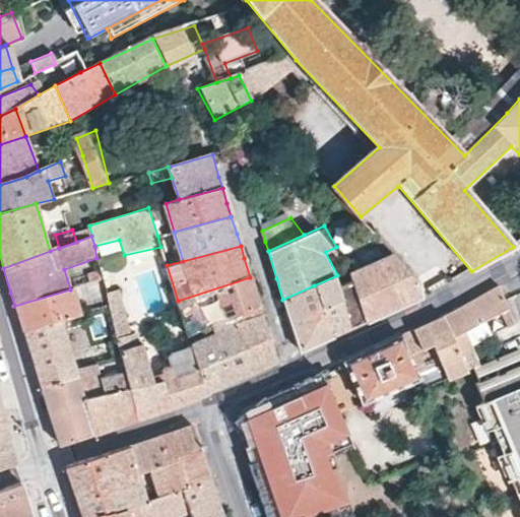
[(396,310),(429,295),(395,256),(350,275),(365,324),(396,310)]
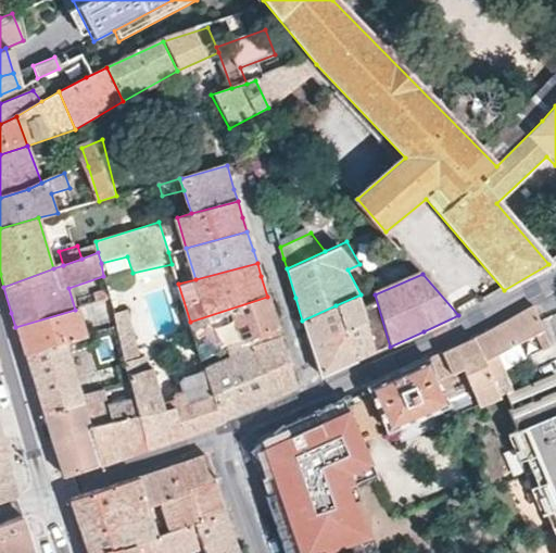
[(380,351),(390,347),(375,294),(374,289),(361,294),(336,305),(355,362),(380,351)]
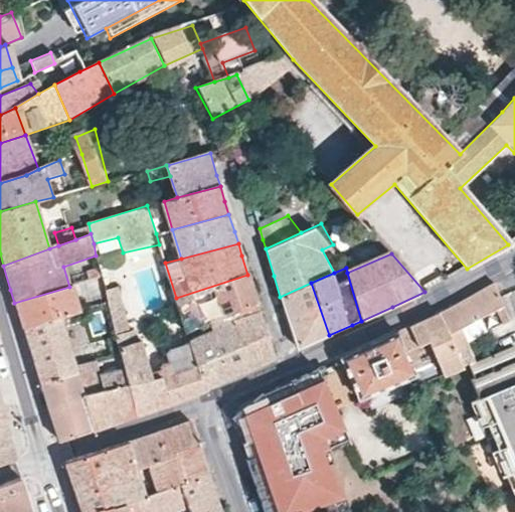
[(226,314),(256,305),(252,293),(247,275),(176,298),(185,327),(199,323),(226,314)]
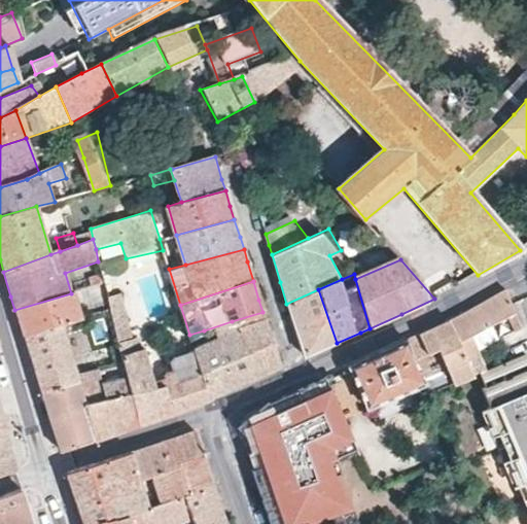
[(318,289),(286,304),(297,344),(303,358),(337,343),(318,289)]
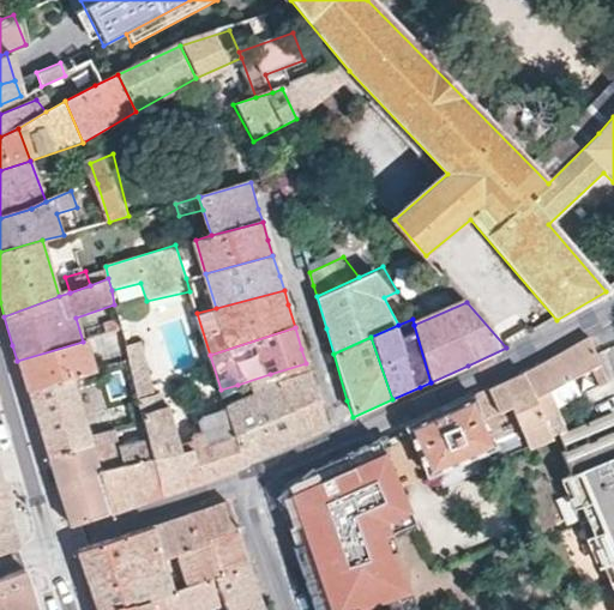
[(546,416),(559,410),(553,396),(602,366),(596,354),(590,339),(558,358),(528,375),(546,416)]
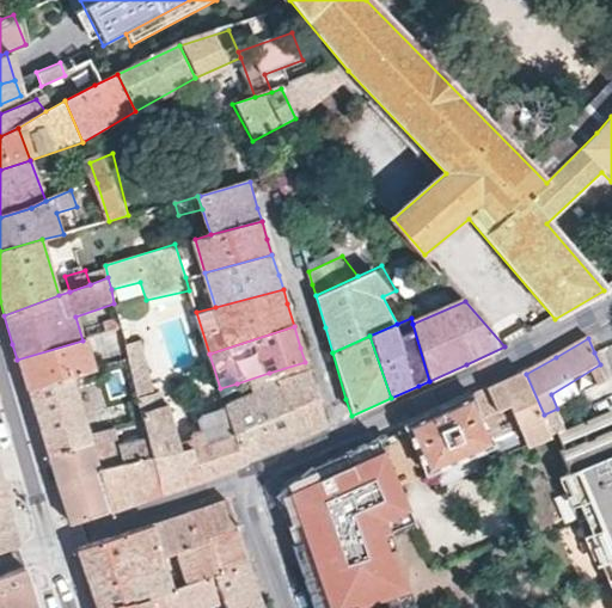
[(92,372),(83,341),(17,360),(23,379),(26,392),(71,379),(92,372)]
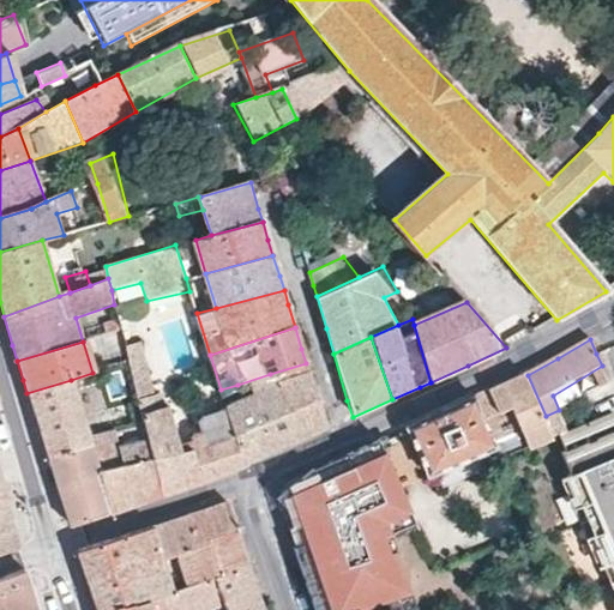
[(150,376),(142,342),(125,345),(126,351),(128,362),(133,381),(149,376),(150,376)]
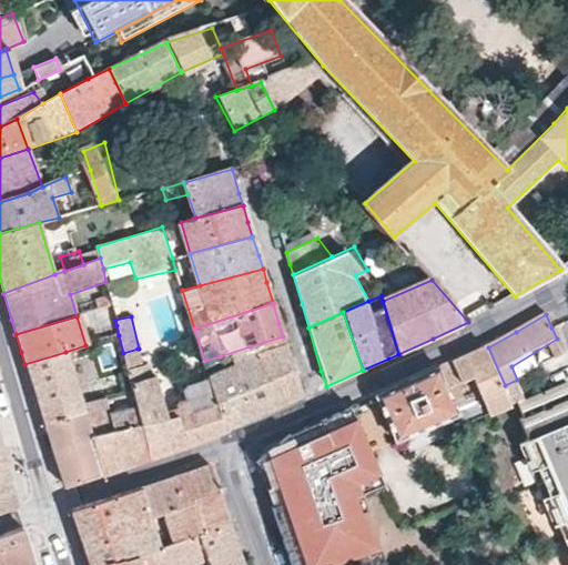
[(291,403),(302,397),(293,370),(283,336),(250,346),(271,412),(291,403)]
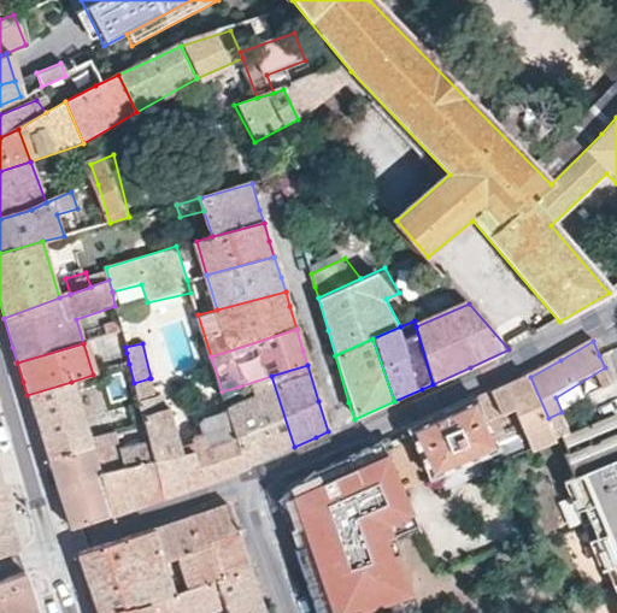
[(242,399),(225,404),(227,407),(246,469),(274,455),(294,447),(271,376),(239,387),(242,399)]
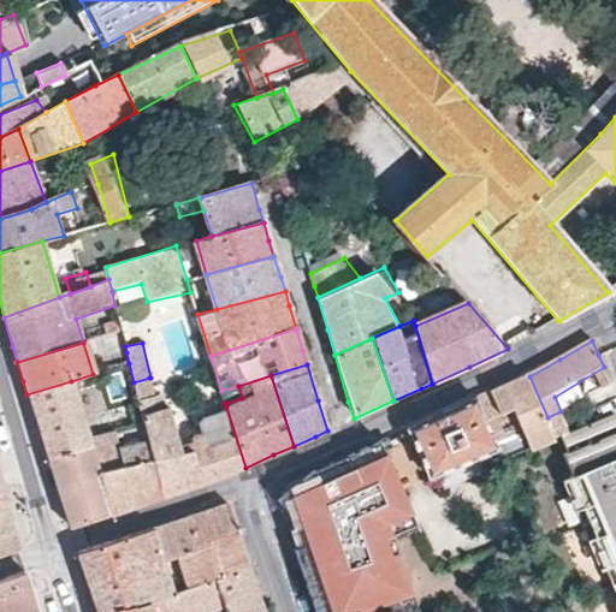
[(519,411),(528,434),(551,425),(548,417),(529,376),(491,393),(502,417),(519,411)]
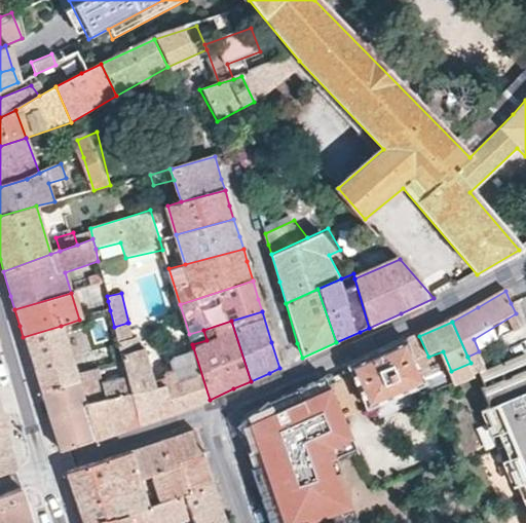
[(210,400),(193,347),(170,357),(174,374),(158,380),(150,347),(137,340),(135,342),(132,341),(127,323),(114,327),(123,365),(129,390),(138,425),(140,425),(171,414),(210,400)]
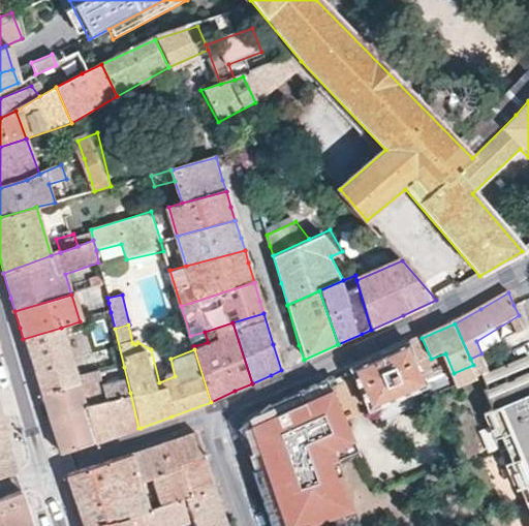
[(34,375),(41,399),(79,385),(78,380),(61,328),(23,339),(34,375)]
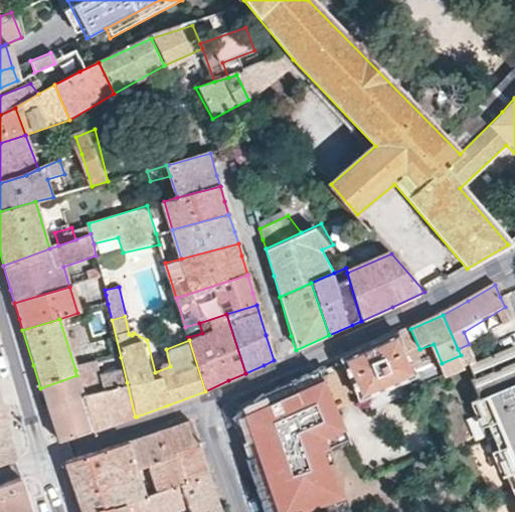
[(366,349),(342,360),(359,401),(416,377),(398,335),(366,349)]
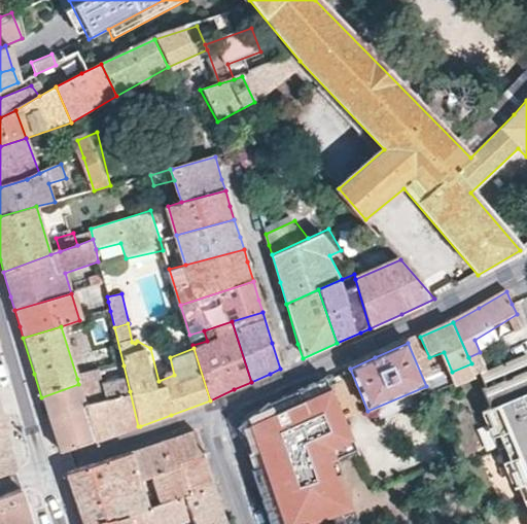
[(489,372),(483,375),(487,387),(482,389),(489,408),(488,409),(498,437),(504,434),(510,448),(515,460),(510,462),(521,488),(525,487),(526,492),(526,358),(526,356),(489,372)]
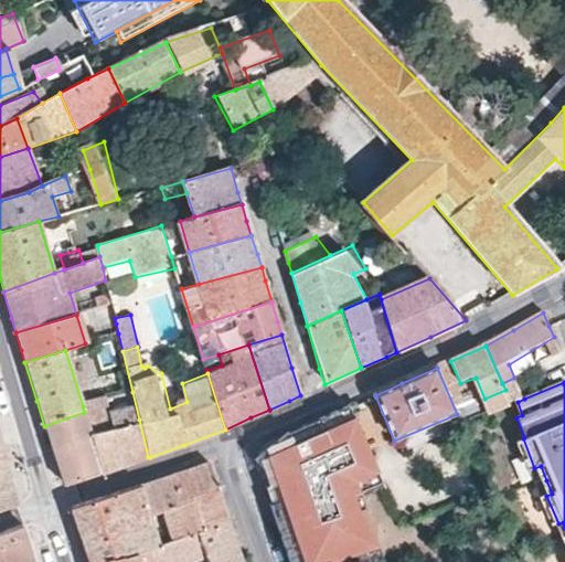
[(484,399),(490,414),(511,404),(505,390),(484,399)]
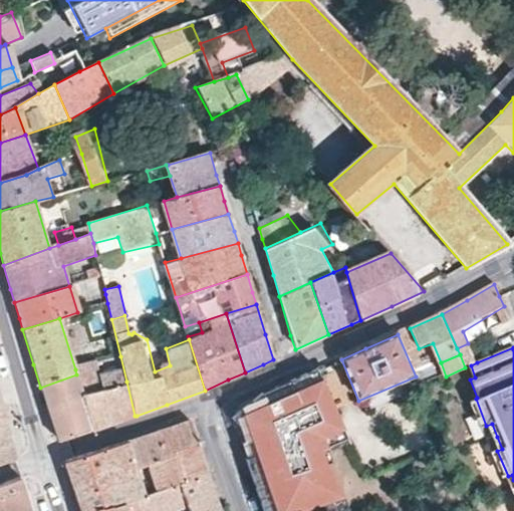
[(113,424),(105,391),(102,393),(96,363),(75,369),(76,374),(40,388),(49,419),(57,446),(113,424)]
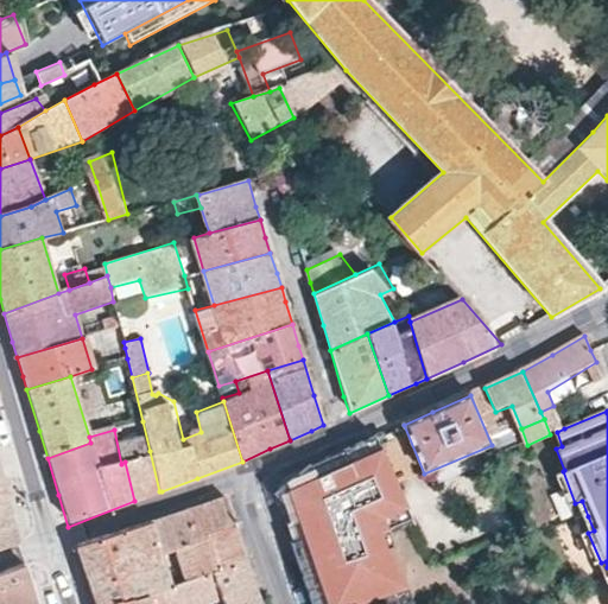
[(413,586),(390,531),(382,513),(405,503),(377,437),(348,449),(344,451),(350,463),(336,470),(343,485),(336,489),(329,472),(311,481),(306,469),(277,504),(301,533),(305,547),(292,552),(310,603),(373,603),(382,599),(413,586)]
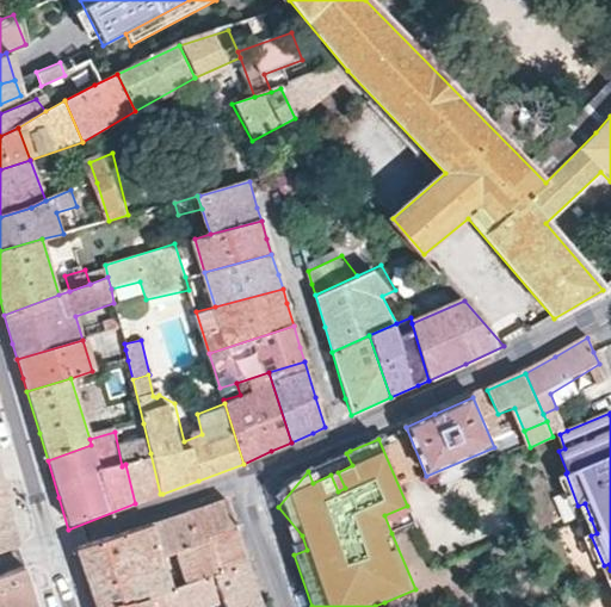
[(142,501),(160,494),(150,453),(125,464),(135,503),(142,501)]
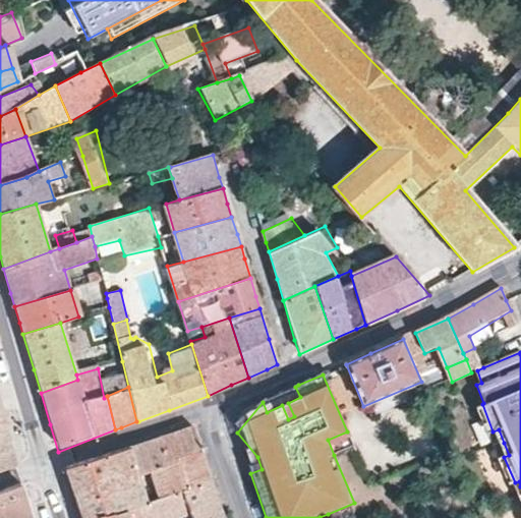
[(300,397),(295,387),(283,392),(288,403),(300,397)]
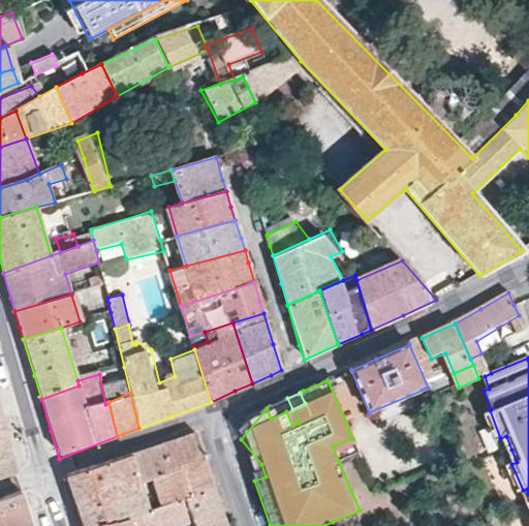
[(299,423),(292,409),(287,398),(267,408),(271,419),(286,411),(292,426),(299,423)]
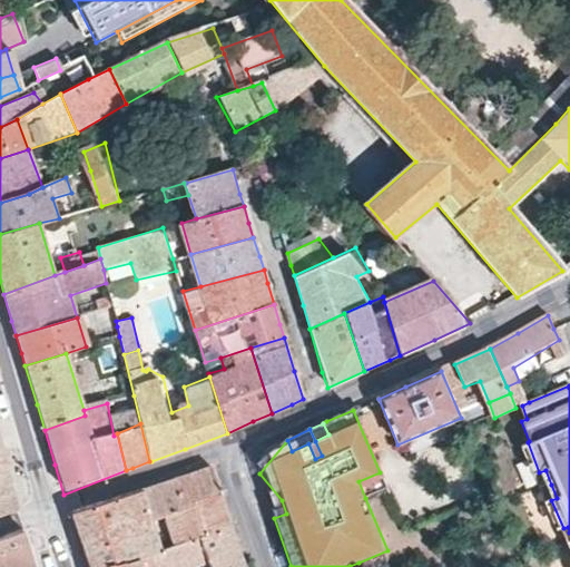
[(0,517),(17,512),(11,497),(3,467),(0,467),(0,517)]
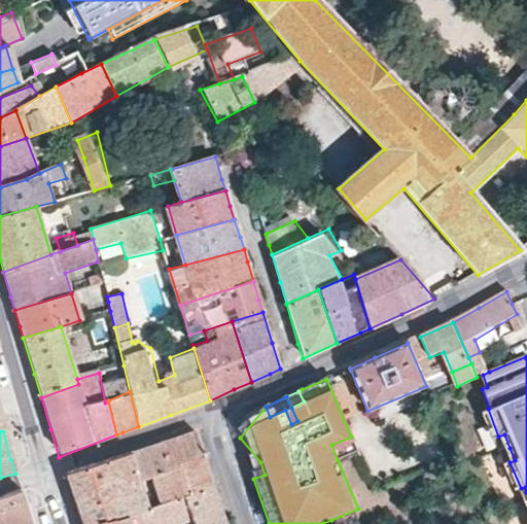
[(154,477),(163,503),(213,487),(205,461),(195,433),(161,445),(131,454),(139,482),(154,477)]
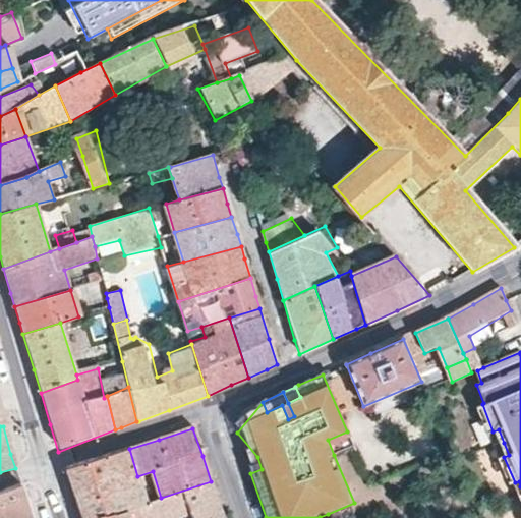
[(353,446),(347,432),(328,440),(334,455),(353,446)]
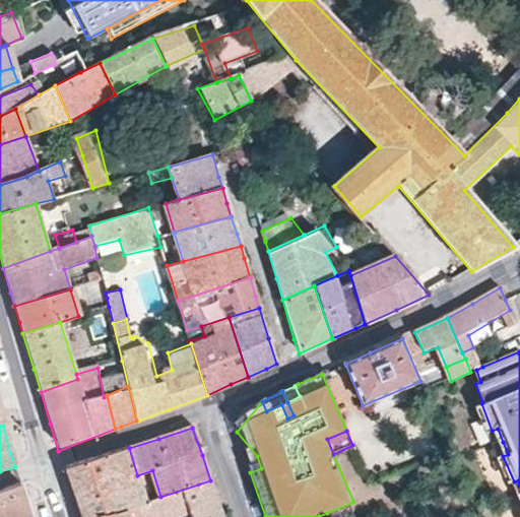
[(257,456),(237,432),(250,472),(261,468),(257,456)]
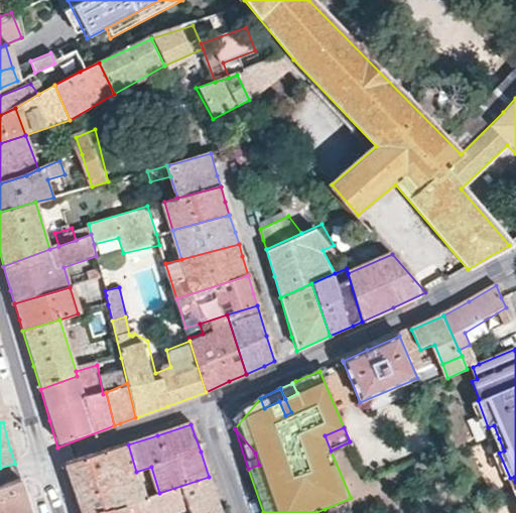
[(73,487),(81,512),(103,512),(145,499),(136,472),(128,444),(96,456),(66,466),(73,487)]
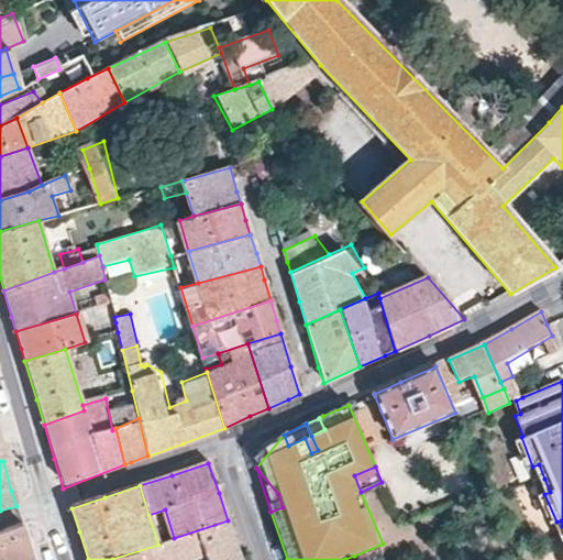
[(192,559),(205,556),(206,559),(242,559),(232,531),(228,520),(174,538),(158,545),(112,559),(192,559)]
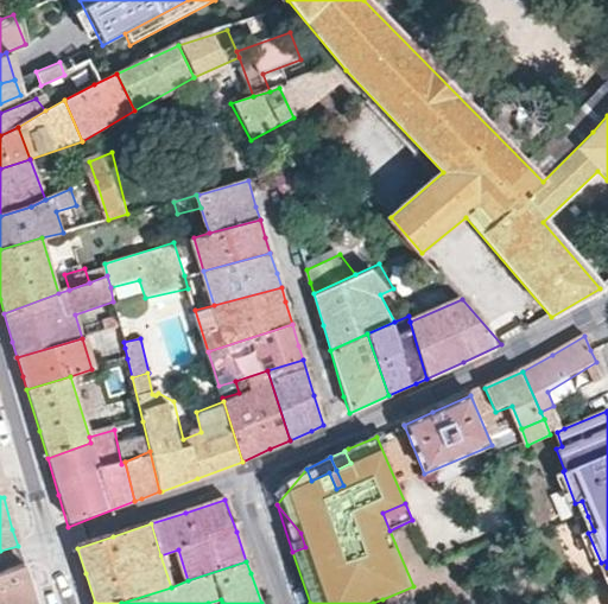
[(37,603),(32,587),(26,568),(0,577),(0,603),(37,603)]
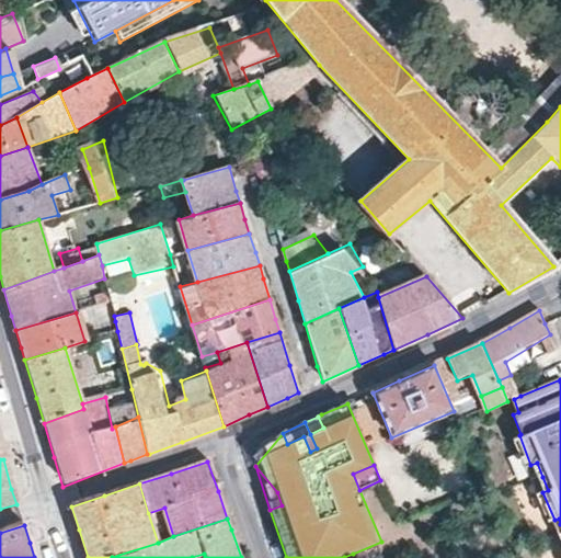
[(385,557),(388,556),(381,542),(353,554),(355,557),(385,557)]
